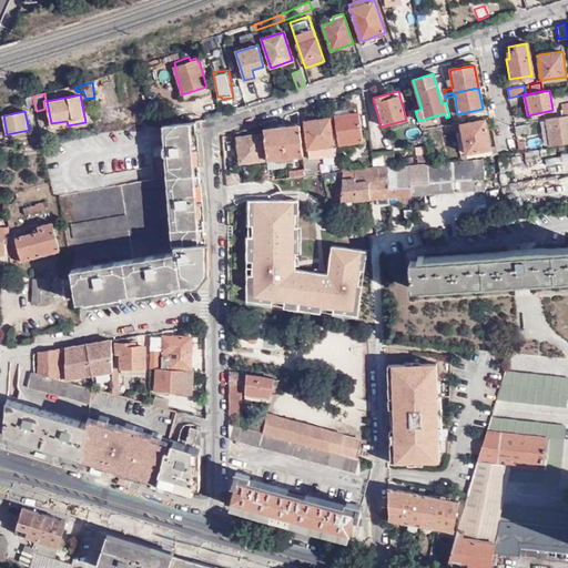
[(334,115),(337,144),(362,142),(358,113),(334,115)]
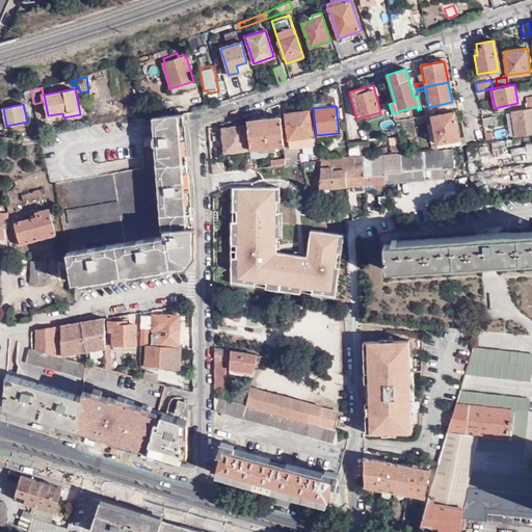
[(531,106),(527,107),(512,110),(516,135),(531,132),(531,106)]
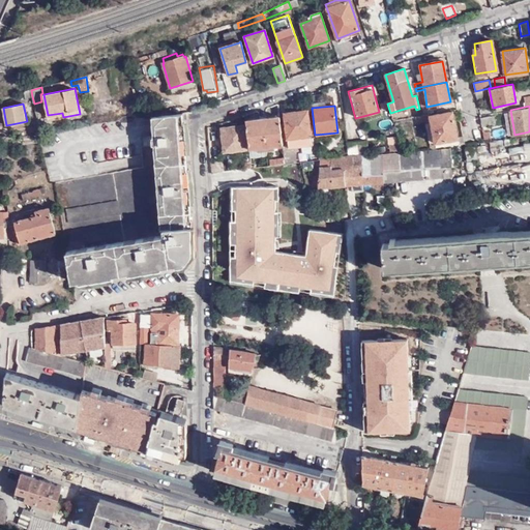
[(435,146),(464,143),(463,135),(457,136),(451,109),(423,115),(415,116),(416,122),(430,119),(435,146)]
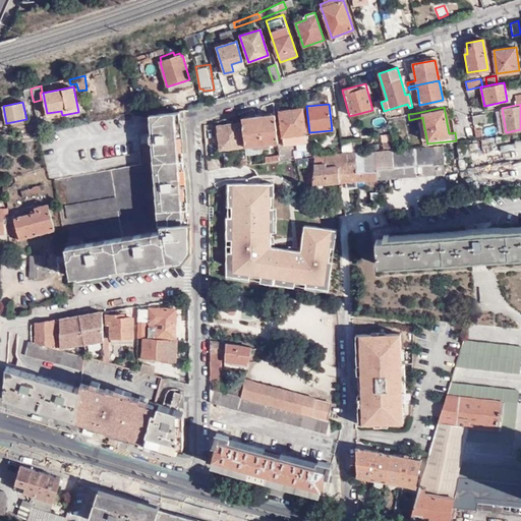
[(279,161),(289,160),(311,158),(311,151),(289,153),(287,133),(292,133),(293,142),(304,141),(301,109),(279,111),(280,121),(275,121),(277,142),(279,161)]
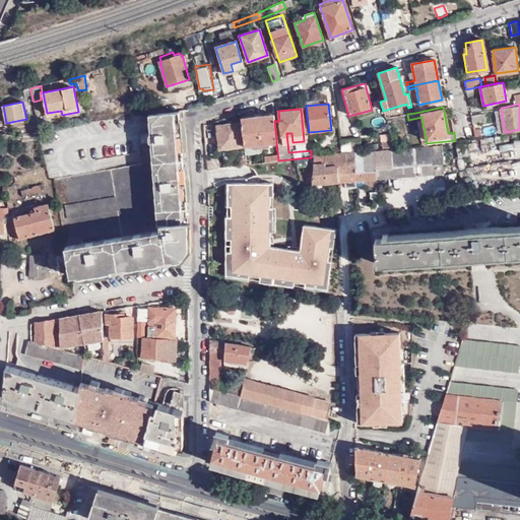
[(160,230),(66,245),(72,286),(95,282),(143,275),(174,271),(183,259),(183,247),(181,197),(179,134),(179,114),(149,117),(151,134),(151,143),(157,223),(160,223),(160,230)]
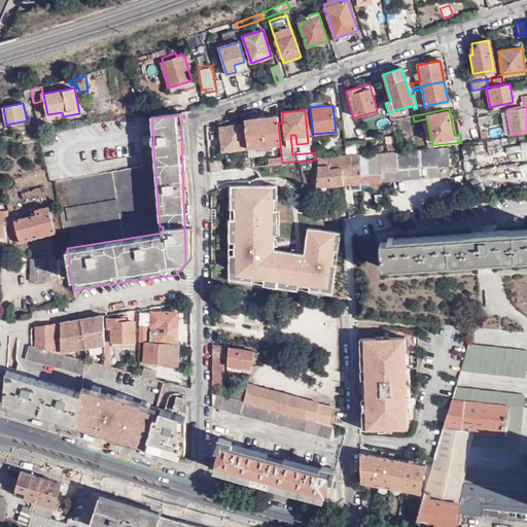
[(478,117),(479,126),(492,123),(490,115),(478,117)]
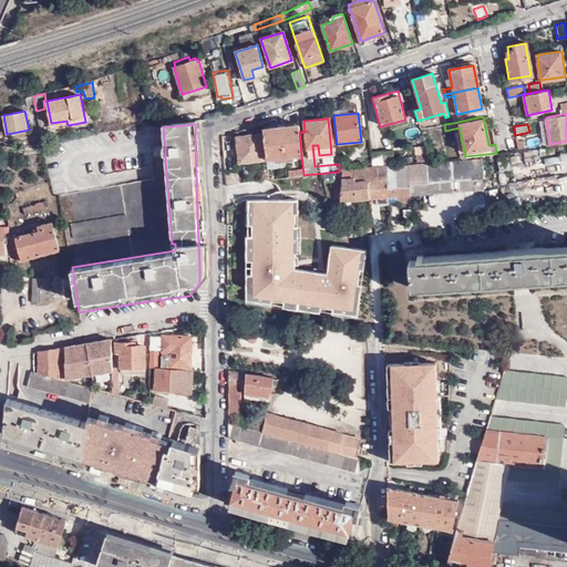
[(301,155),(299,132),(298,125),(263,130),(263,134),(266,158),(301,155)]
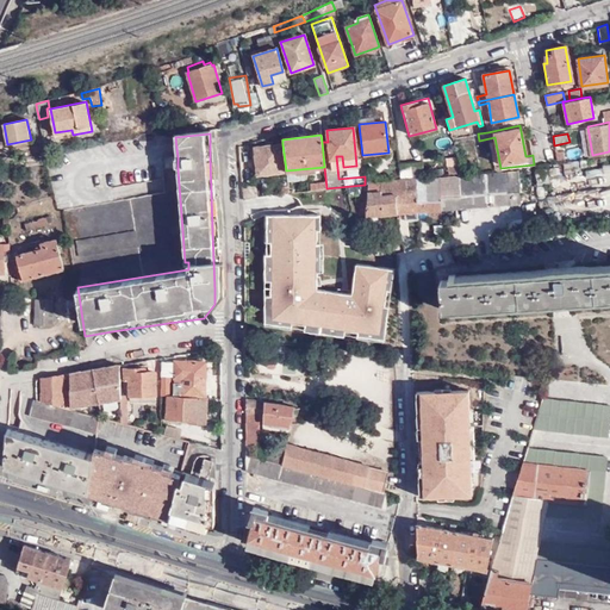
[(259,173),(286,170),(282,144),(255,148),(259,173)]
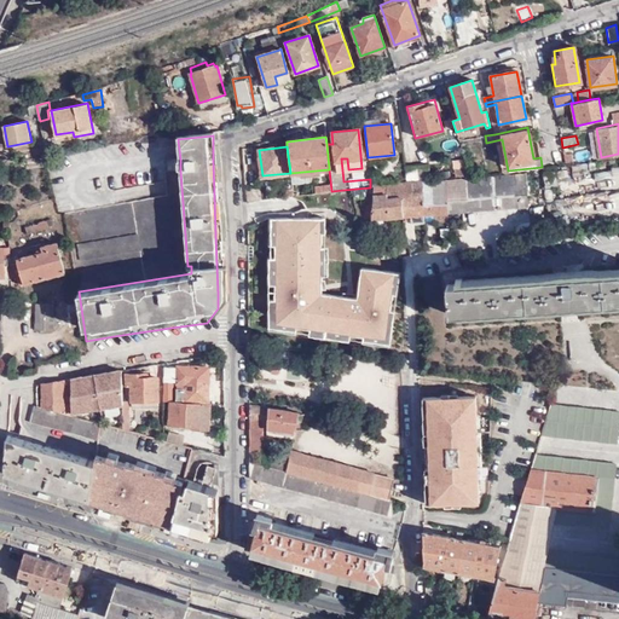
[(586,149),(574,152),(577,162),(589,158),(586,149)]
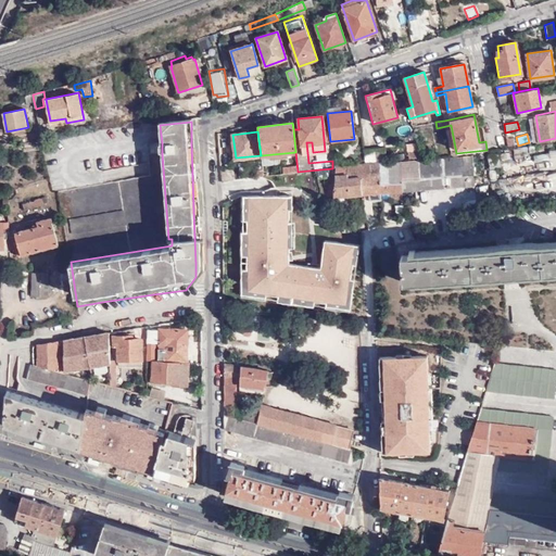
[(508,148),(516,147),(514,138),(506,138),(508,148)]
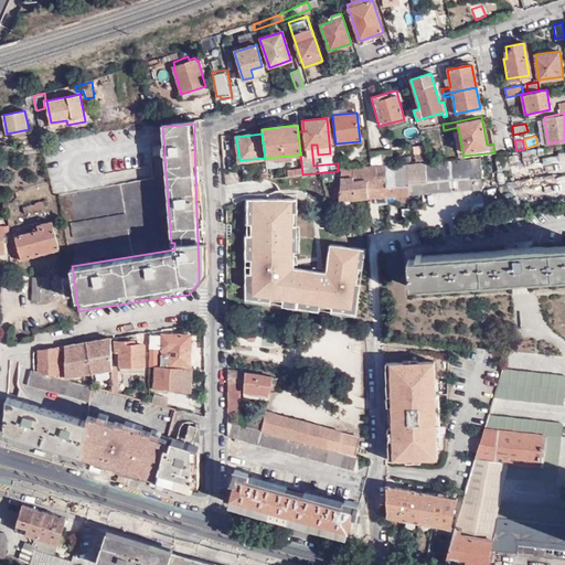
[(164,156),(164,146),(153,147),(153,156),(164,156)]
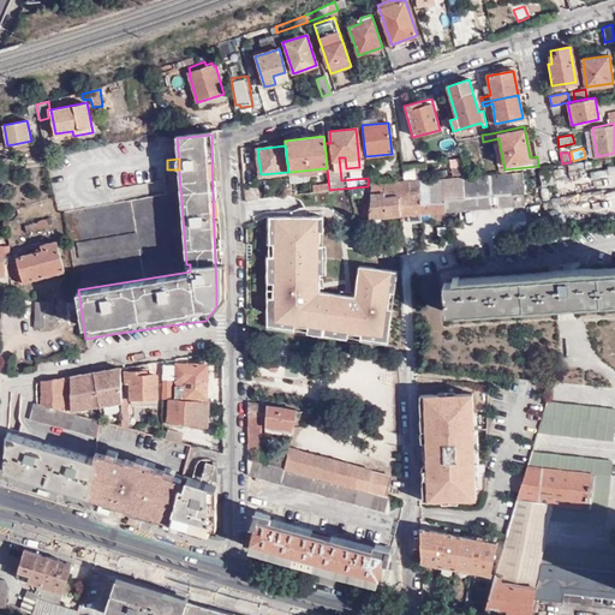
[(568,173),(590,169),(589,162),(567,166),(568,173)]
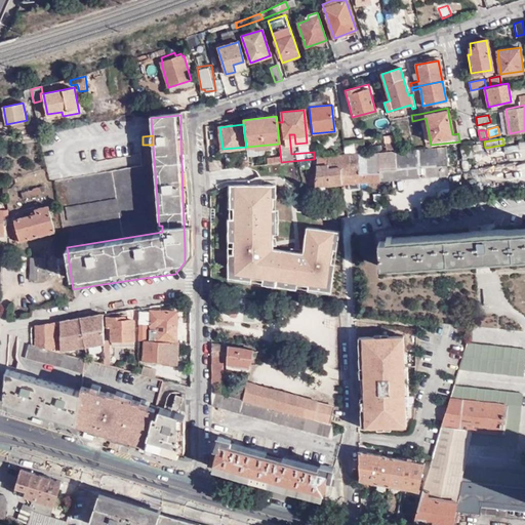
[(344,155),(364,153),(362,139),(342,142),(344,155)]
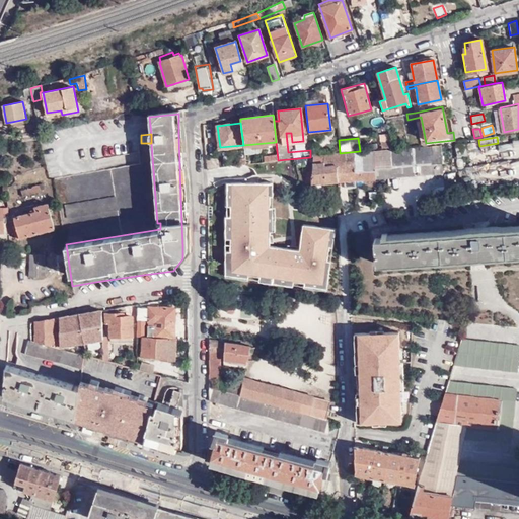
[(382,149),(393,147),(391,141),(381,142),(382,149)]
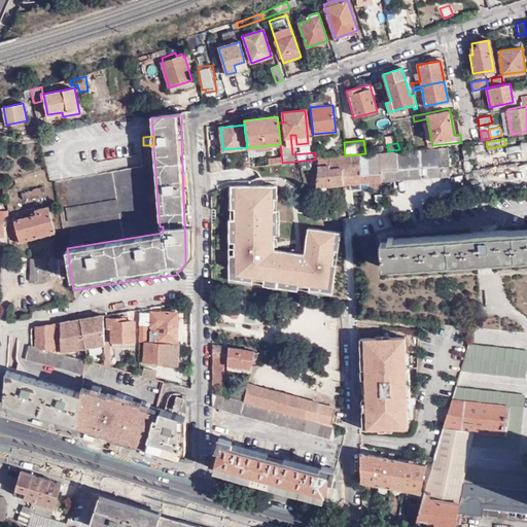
[(153,145),(143,145),(141,145),(142,166),(56,179),(67,248),(163,233),(163,226),(160,226),(153,145)]
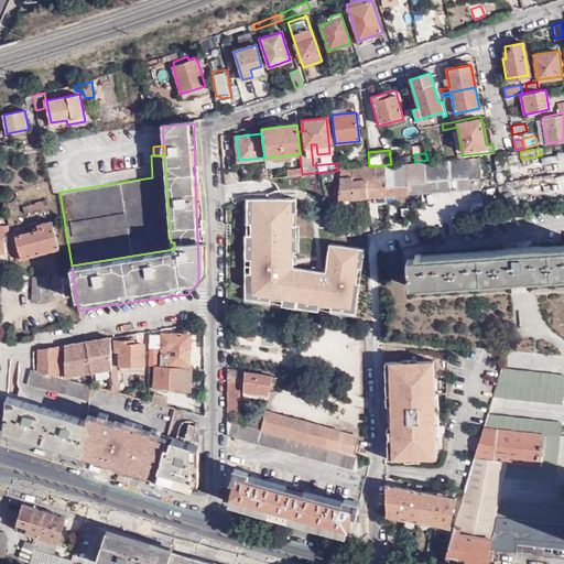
[(392,166),(391,164),(369,166),(337,171),(338,185),(332,186),(333,201),(469,190),(467,159),(392,166)]
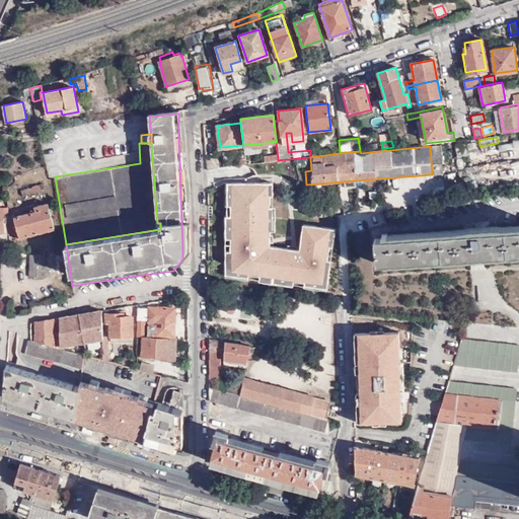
[(20,192),(34,187),(32,181),(12,189),(15,199),(22,197),(20,192)]
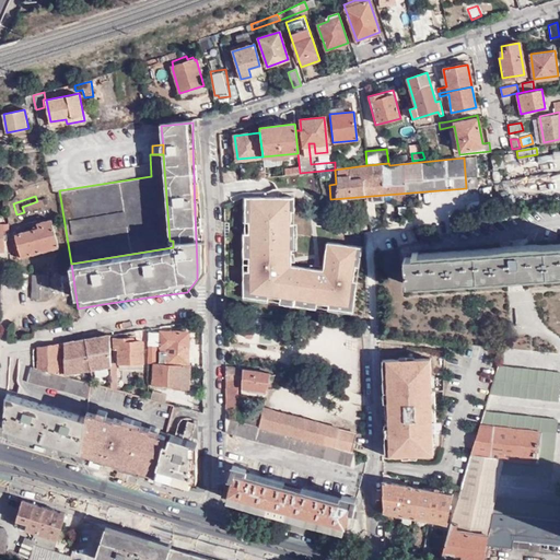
[(46,198),(37,201),(22,207),(24,212),(48,203),(46,198)]
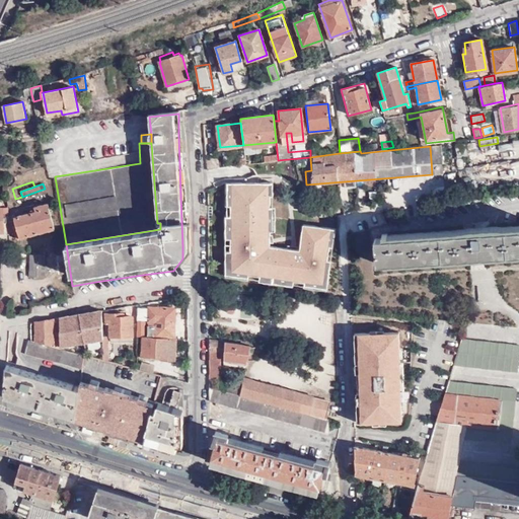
[(270,186),(225,186),(225,212),(230,211),(231,221),(225,221),(224,244),(230,243),(231,256),(225,257),(224,280),(246,284),(247,280),(258,281),(257,286),(292,292),(292,286),(303,288),(303,292),(326,295),(329,267),(326,267),(328,251),(330,252),(334,234),(302,230),(299,255),(294,255),(269,251),(269,241),(270,186)]
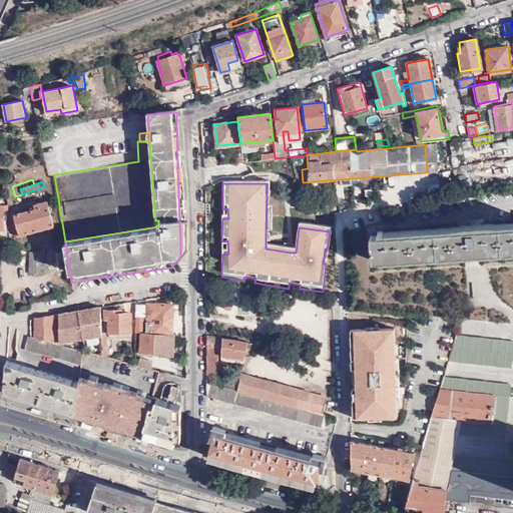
[(47,200),(33,204),(34,208),(13,214),(20,234),(54,224),(47,200)]
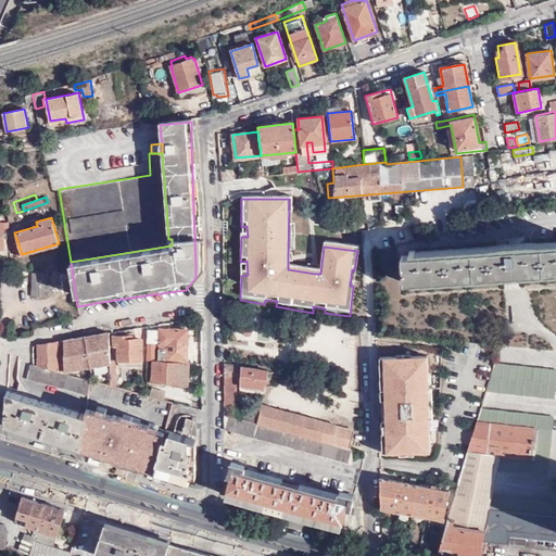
[(555,245),(401,255),(402,282),(514,276),(555,273),(555,245)]
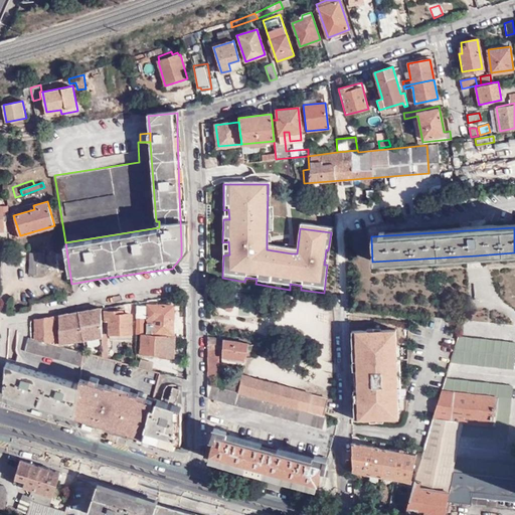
[(45,252),(31,251),(29,275),(44,276),(45,252)]
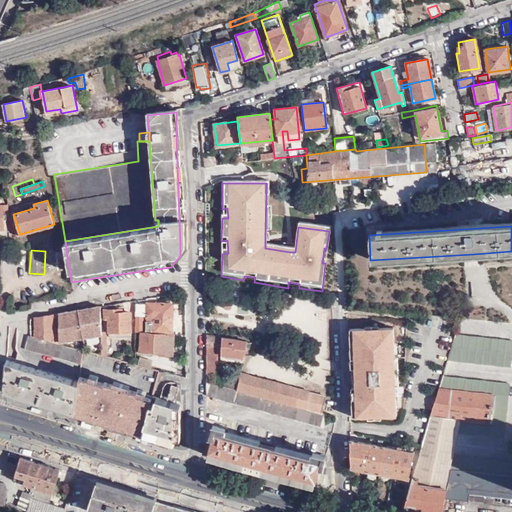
[(146,332),(172,333),(173,304),(147,303),(146,317),(155,318),(155,322),(146,322),(146,332)]
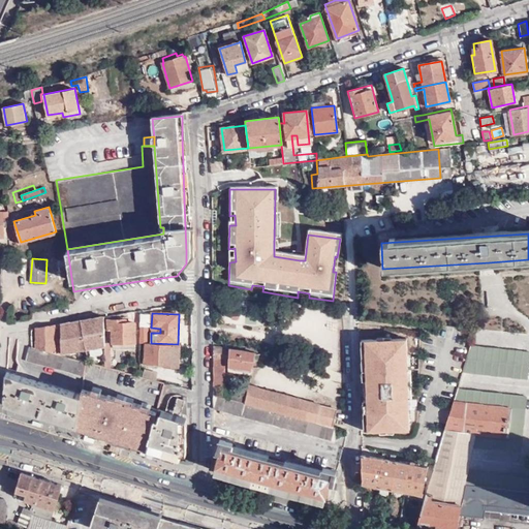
[(104,348),(103,316),(81,320),(87,351),(104,348)]
